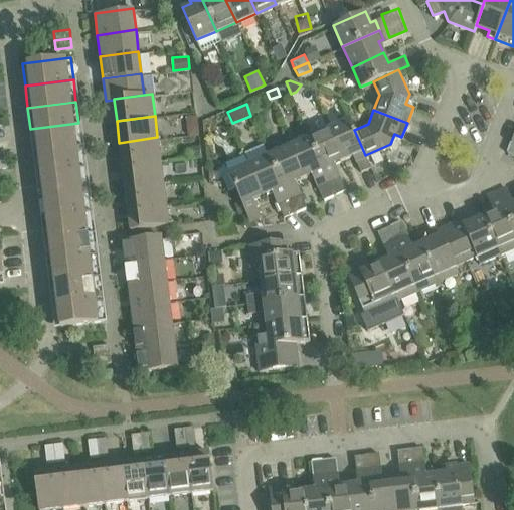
[(354,130),(348,117),(328,126),(342,158),(353,154),(360,170),(370,165),(365,155),(354,130)]
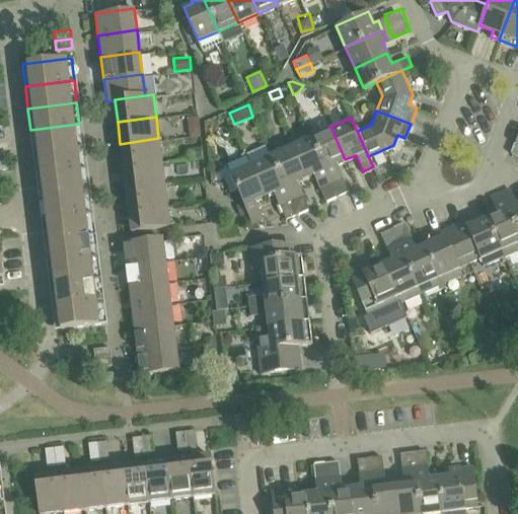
[(30,130),(33,152),(82,146),(79,124),(30,130)]
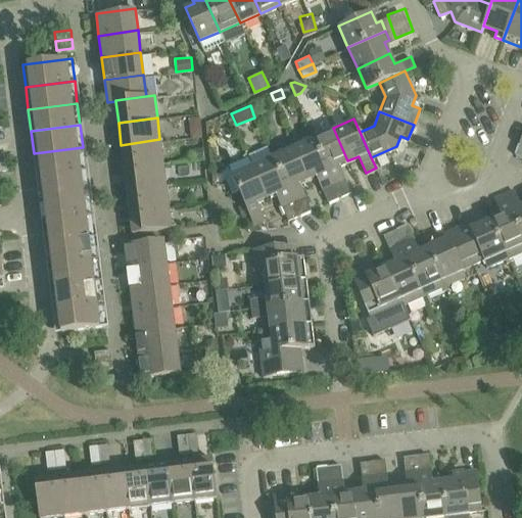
[(333,128),(313,137),(339,196),(350,191),(339,165),(347,160),(333,128)]
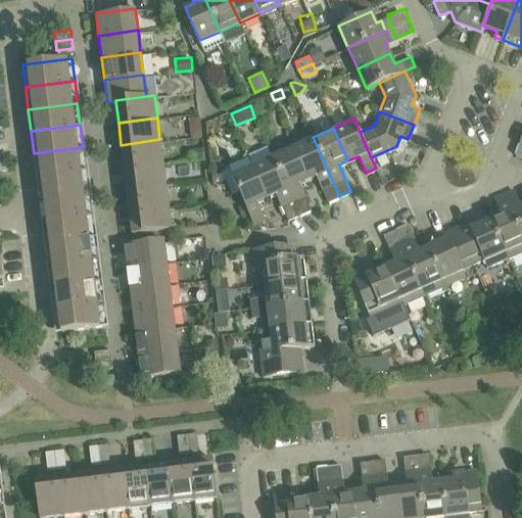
[(313,137),(292,146),(307,179),(316,175),(328,201),(339,196),(313,137)]
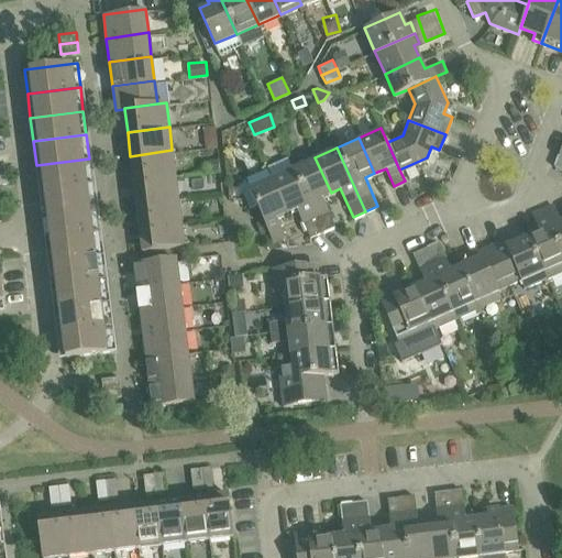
[(172,150),(130,156),(133,179),(175,174),(172,150)]
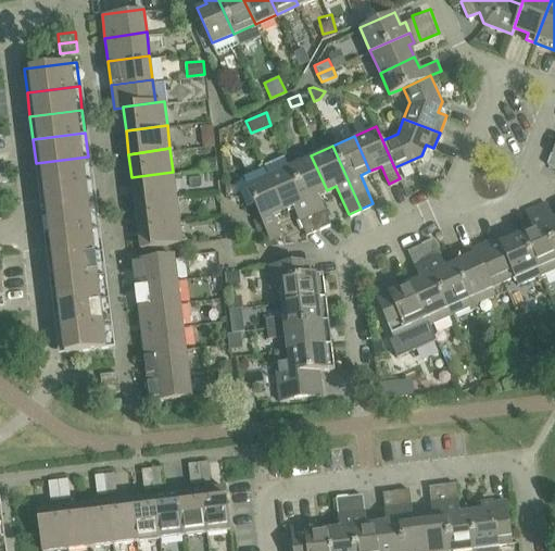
[(311,155),(290,165),(317,227),(330,222),(317,195),(327,190),(311,155)]
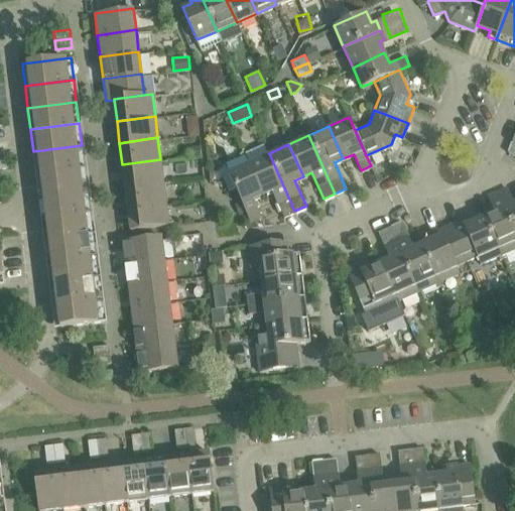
[(33,151),(36,172),(84,166),(82,151),(82,145),(33,151)]
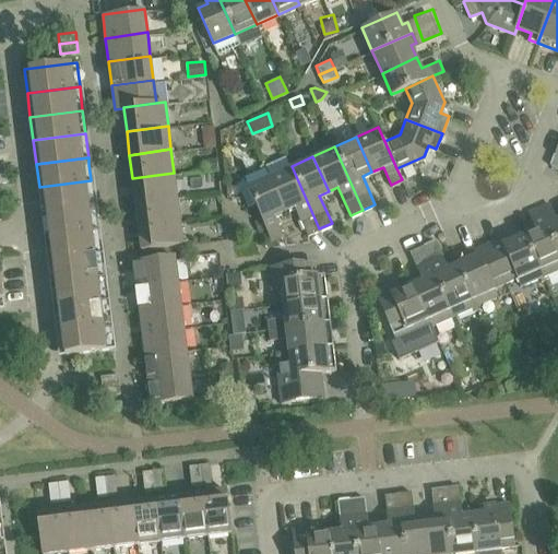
[(292,166),(270,176),(285,211),(295,207),(307,234),(319,228),(292,166)]
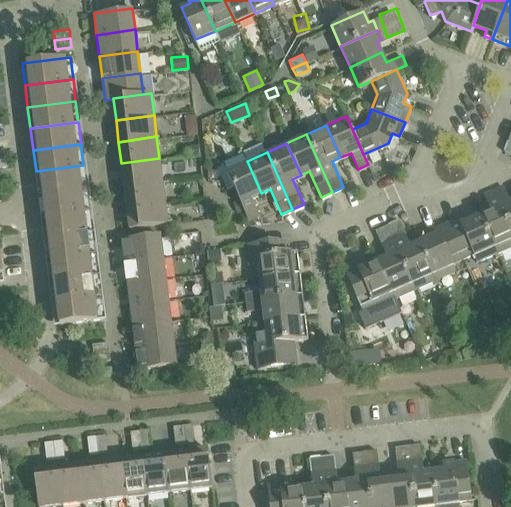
[(162,179),(159,158),(121,163),(124,185),(162,179)]
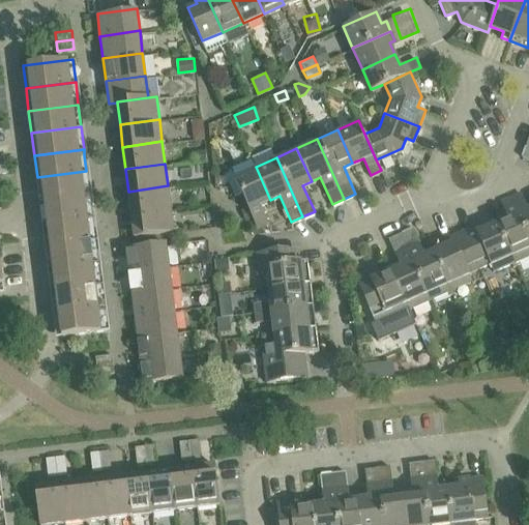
[(270,200),(256,167),(227,179),(234,195),(241,192),(257,226),(267,221),(260,204),(270,200)]
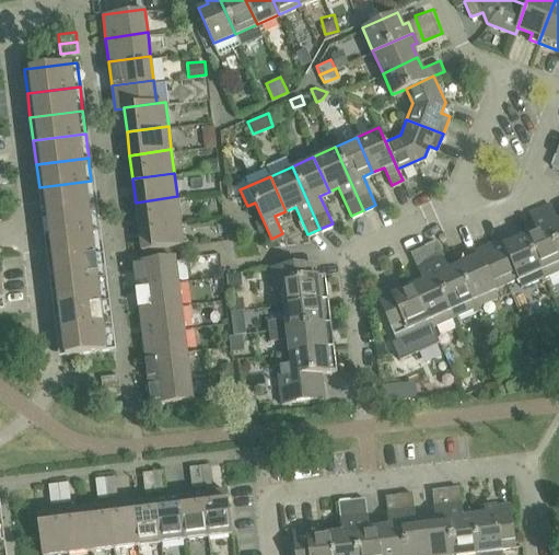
[(91,181),(39,187),(42,211),(94,205),(91,181)]
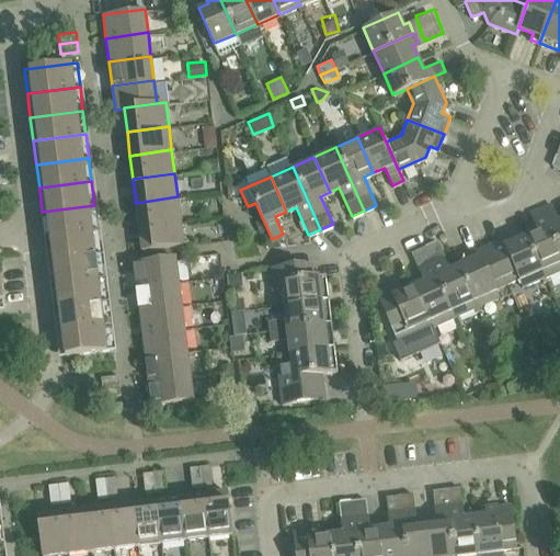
[(178,196),(136,203),(138,226),(180,220),(178,196)]
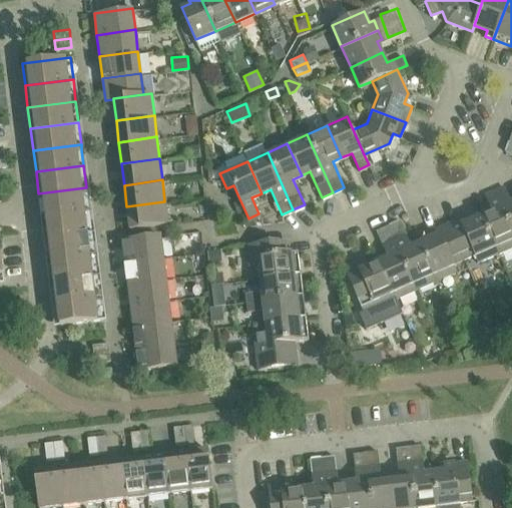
[(511,198),(510,200),(502,184),(493,188),(511,231),(511,198)]
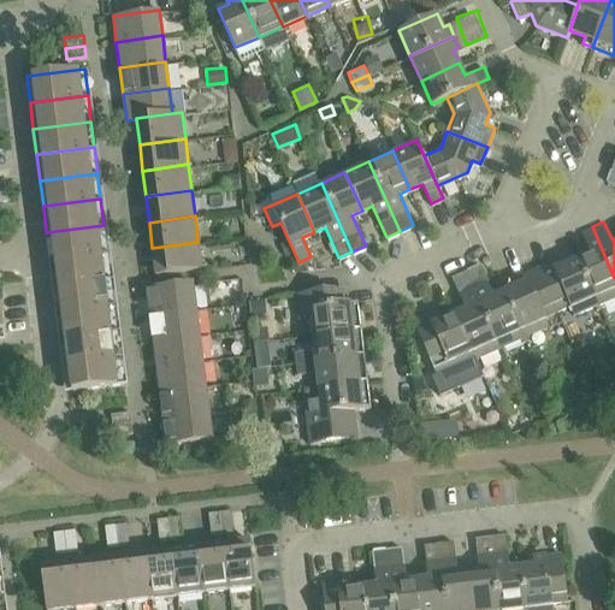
[(46,232),(49,259),(107,252),(104,225),(46,232)]
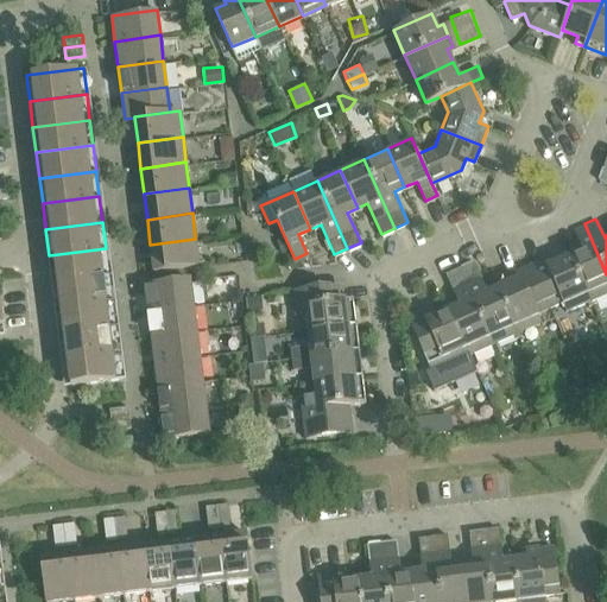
[(569,253),(589,298),(606,290),(606,274),(585,223),(574,228),(582,247),(569,253)]
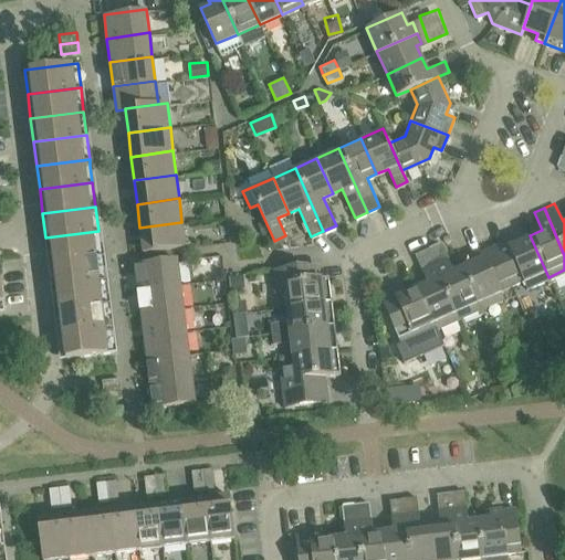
[(181,222),(139,228),(143,251),(185,246),(181,222)]
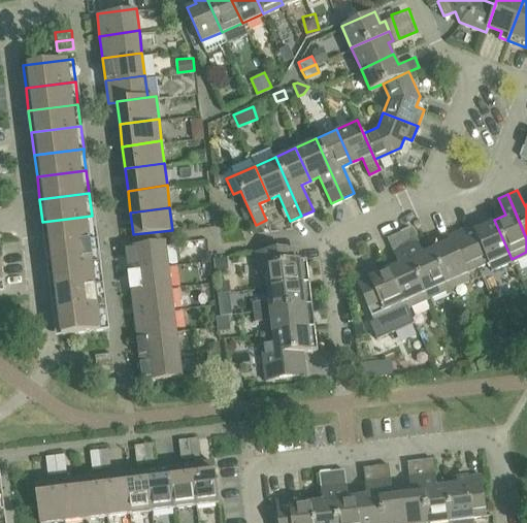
[(42,222),(45,243),(95,238),(92,216),(42,222)]
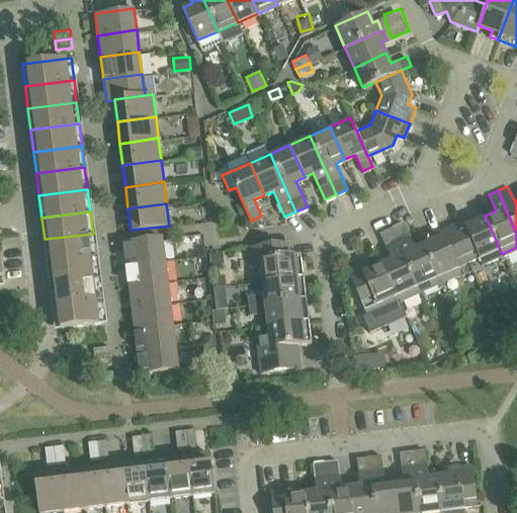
[(450,224),(467,260),(479,255),(482,263),(502,254),(485,216),(475,220),(472,215),(450,224)]
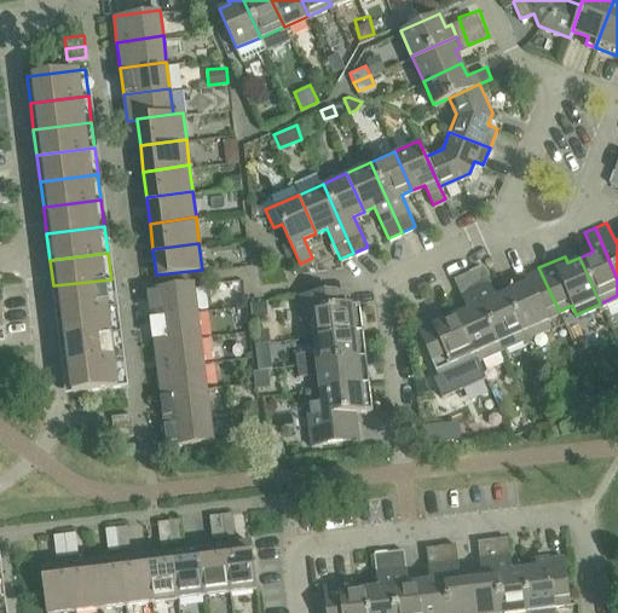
[(466,271),(501,347),(525,337),(504,291),(495,296),(480,265),(466,271)]
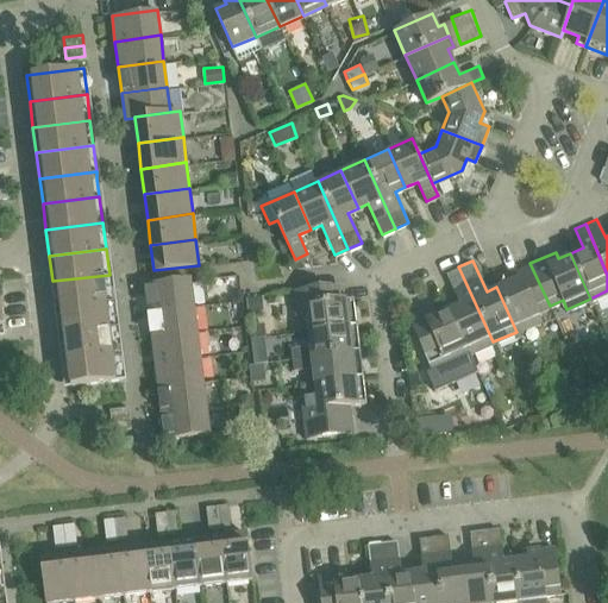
[(496,287),(516,332),(541,320),(537,312),(550,306),(530,263),(506,274),(509,281),(496,287)]
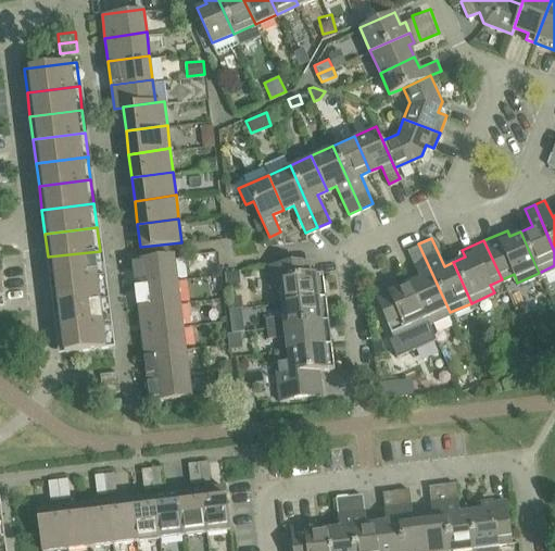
[(450,312),(418,243),(407,249),(419,276),(410,282),(428,322),(450,312)]
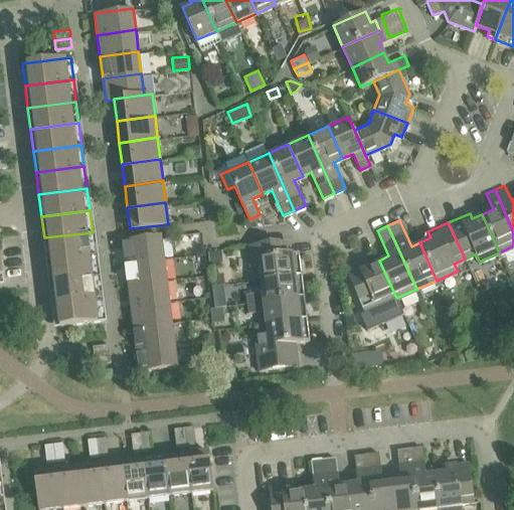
[(44,237),(46,260),(95,253),(93,232),(44,237)]
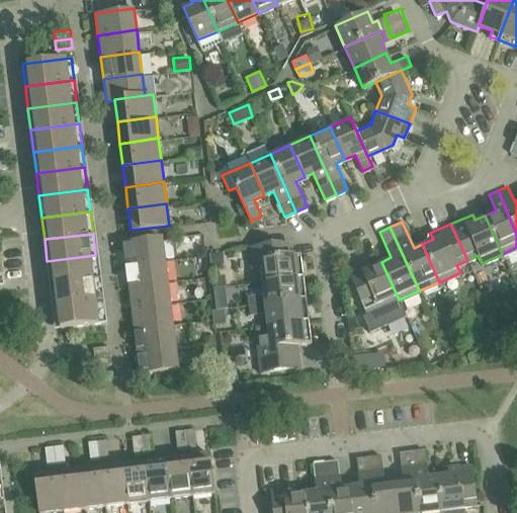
[(123,241),(125,263),(165,258),(162,237),(123,241)]
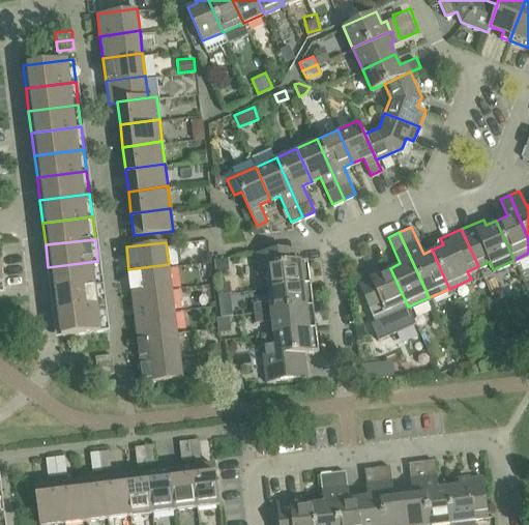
[(266,275),(267,287),(310,282),(307,258),(295,260),(294,246),(255,252),(258,276),(266,275)]
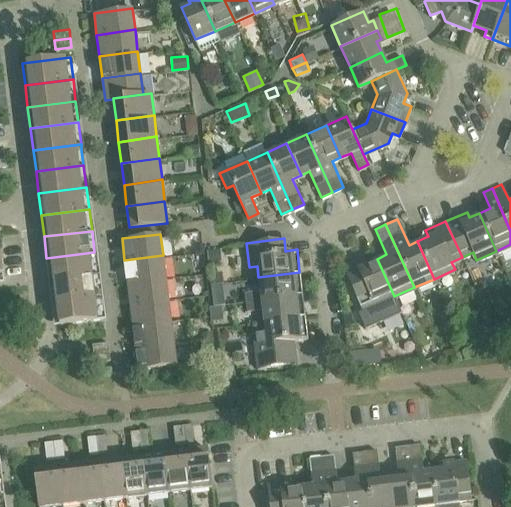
[(46,258),(49,279),(97,273),(94,252),(46,258)]
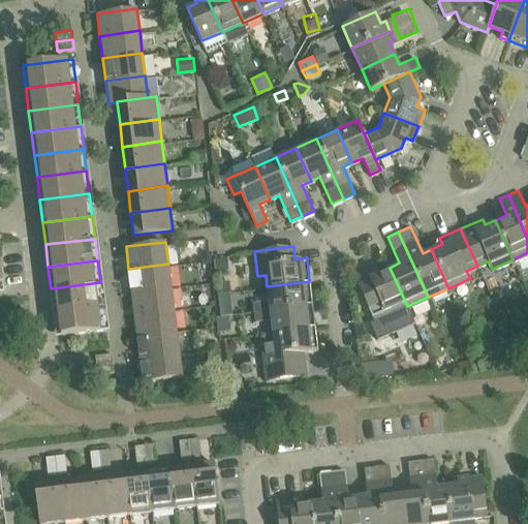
[(128,269),(131,291),(171,286),(168,264),(128,269)]
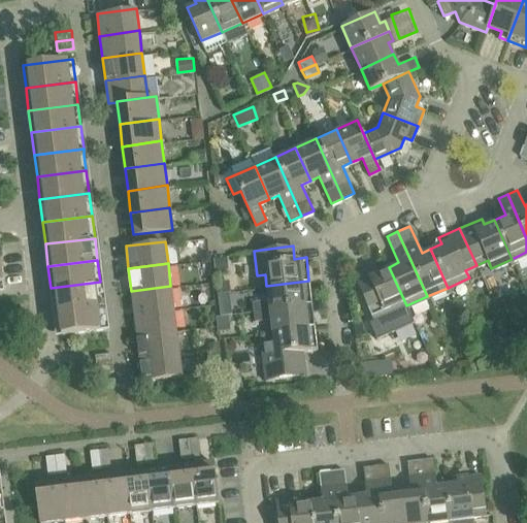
[(406,305),(389,267),(379,271),(376,265),(354,275),(370,313),(383,306),(386,315),(406,305)]
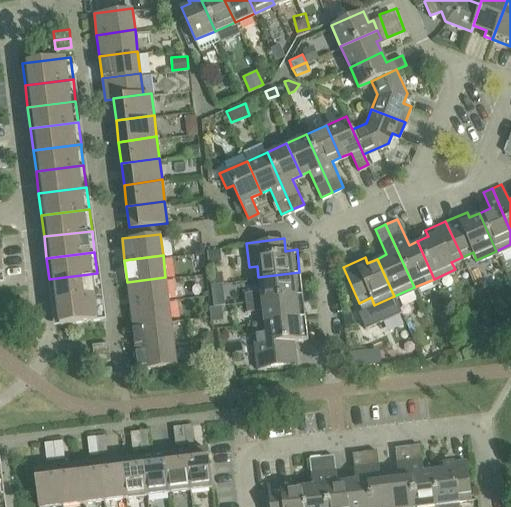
[(302,293),(299,272),(258,277),(260,289),(244,291),(245,301),(302,293)]
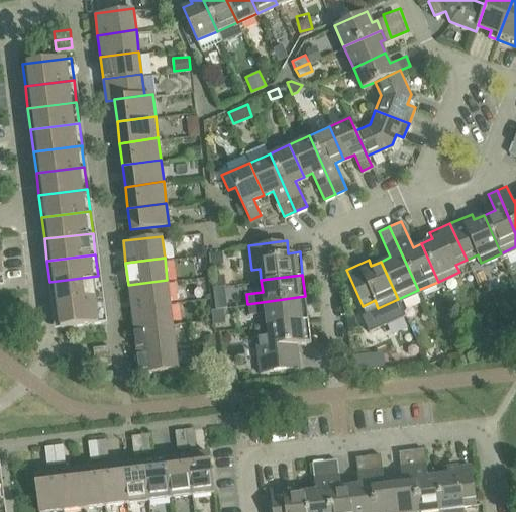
[(98,276),(49,282),(53,304),(101,298),(98,276)]
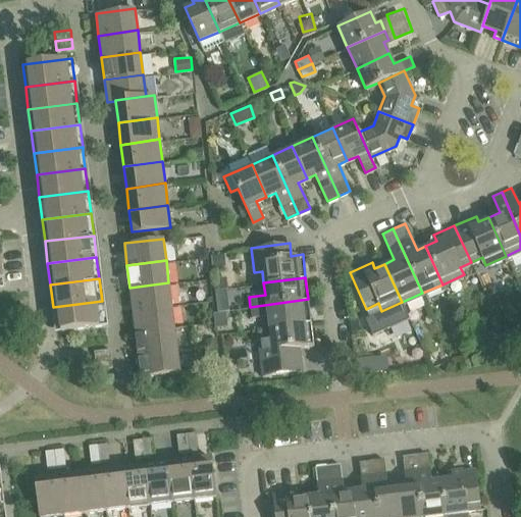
[(168,282),(129,288),(133,309),(171,305),(168,282)]
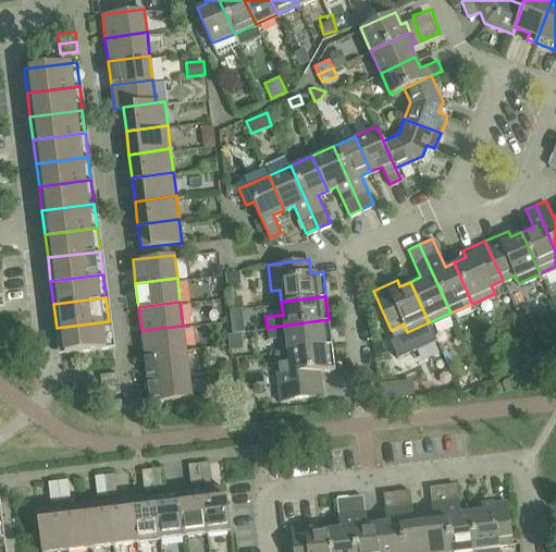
[(285,335),(287,348),(332,343),(329,319),(267,328),(268,338),(285,335)]
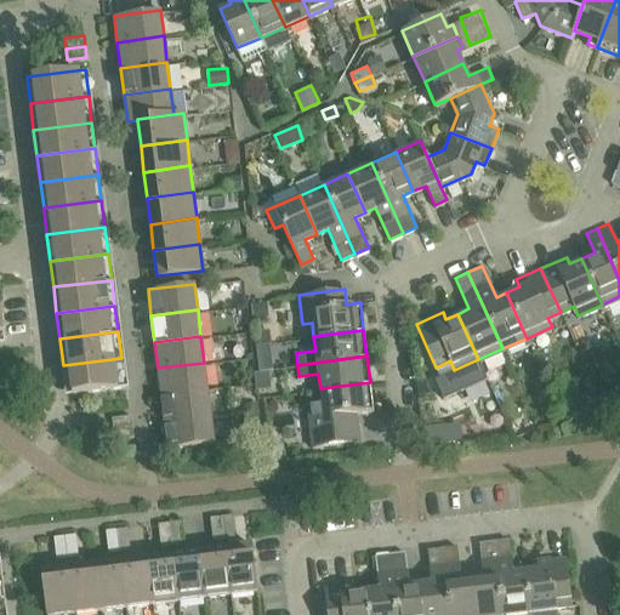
[(121,358),(63,365),(67,391),(124,385),(123,376),(121,358)]
